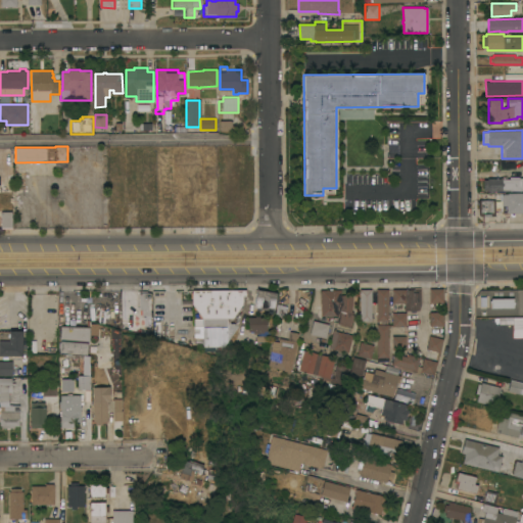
[(487,190),(483,190),(483,180),(487,180),(487,179),(502,178),(502,179),(510,179),(510,177),(519,177),(519,178),(522,178),(522,191),(487,191),(487,190)]
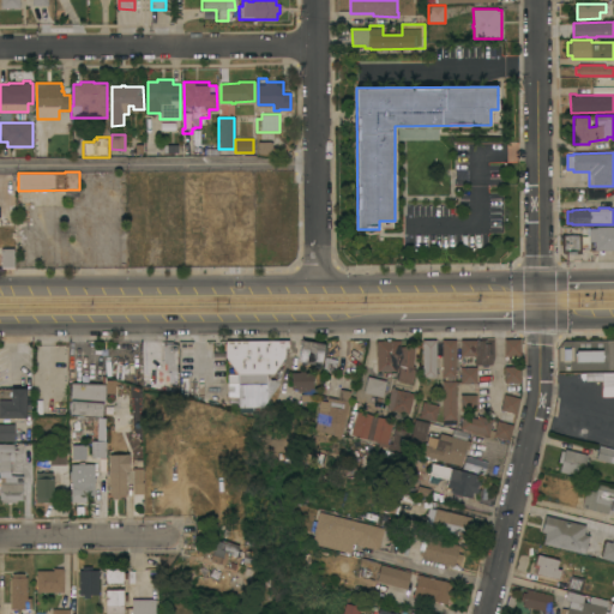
[(613,250),(595,250),(595,245),(590,245),(590,253),(563,253),(563,235),(566,235),(566,227),(572,227),(613,227),(613,250)]
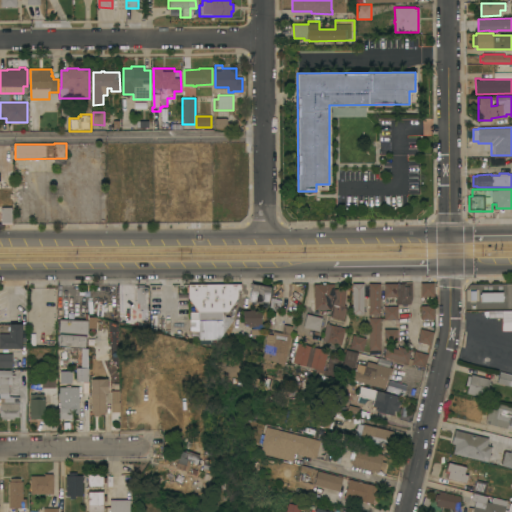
[(12,223),(1,223),(1,207),(11,207),(12,223)]
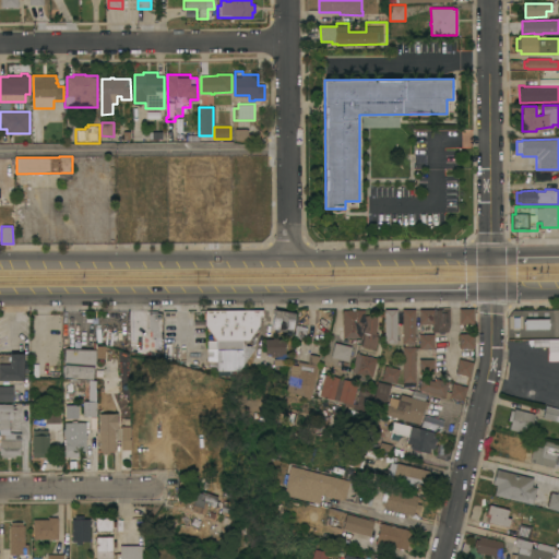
[(432,332),(431,324),(419,324),(418,310),(437,309),(437,308),(449,308),(449,325),(447,332),(432,332)]
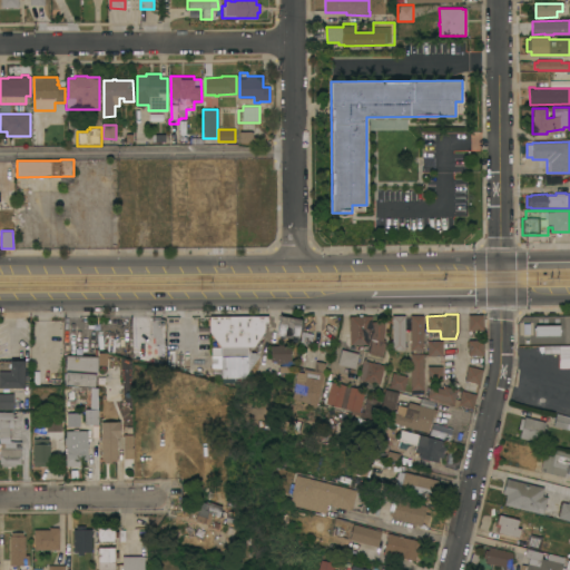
[(301,320),(297,337),(290,336),(290,337),(275,335),(279,315),(301,320)]
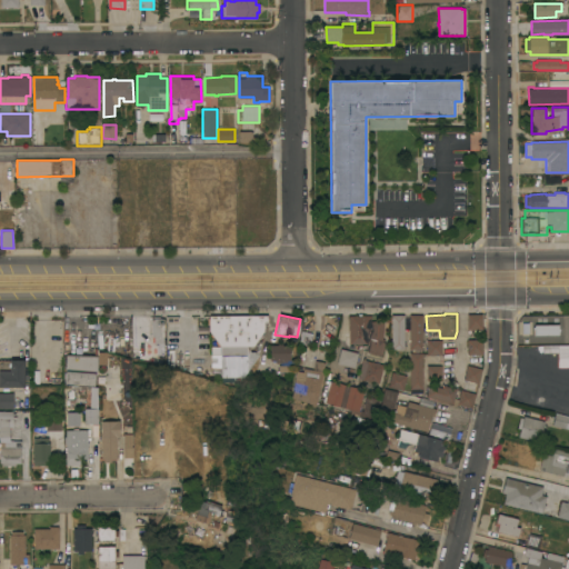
[(403,349),(391,349),(390,315),(403,315),(403,349)]
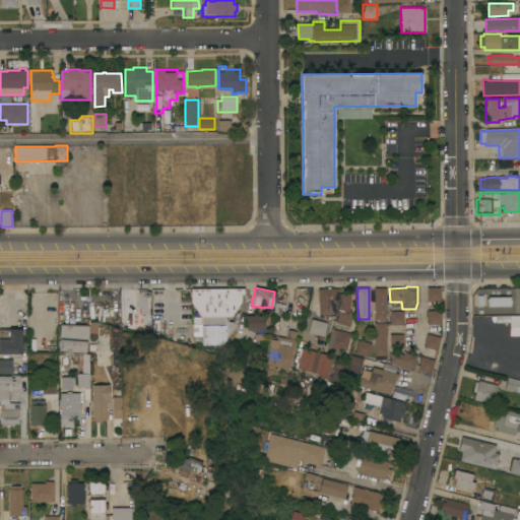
[(374,287),(385,287),(385,319),(374,319),(374,287)]
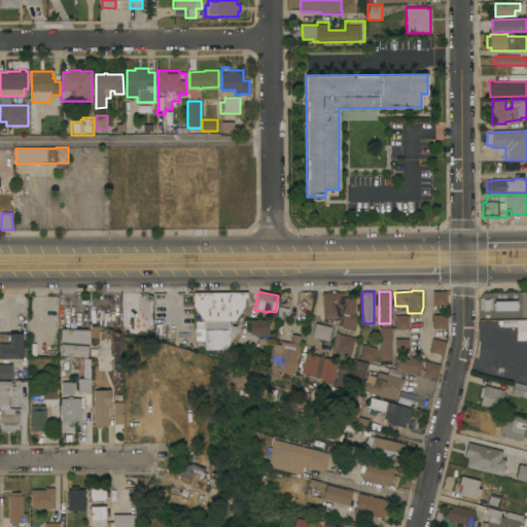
[(432,291),(446,291),(446,305),(432,305),(432,291)]
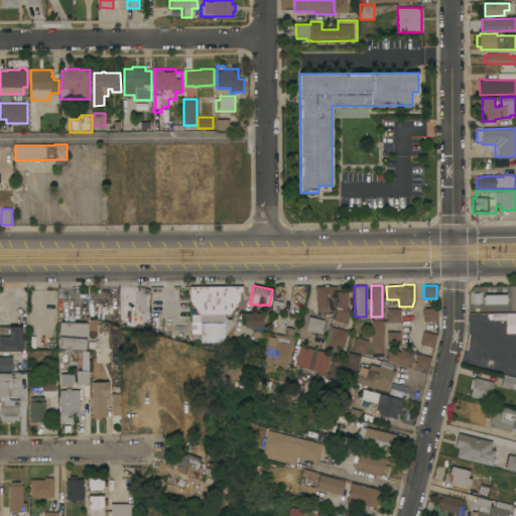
[(242,292),(238,292),(239,300),(229,314),(227,314),(223,325),(199,325),(200,314),(189,300),(188,286),(242,286),(242,292)]
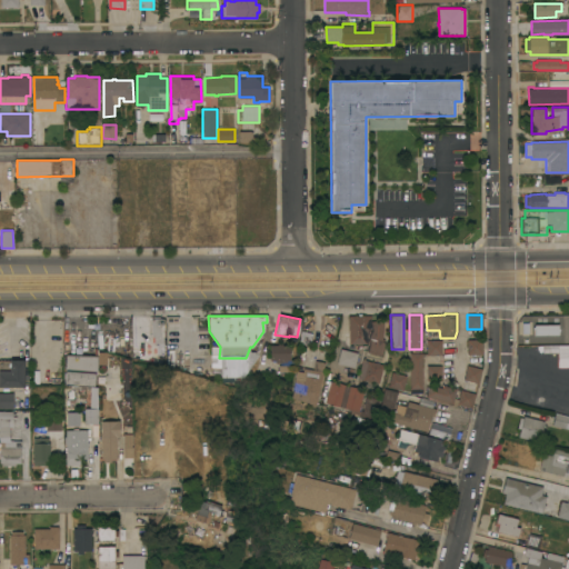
[(381,356),(366,352),(368,343),(349,345),(348,316),(370,316),(370,322),(383,321),(381,339),(383,339),(383,342),(385,342),(381,356)]
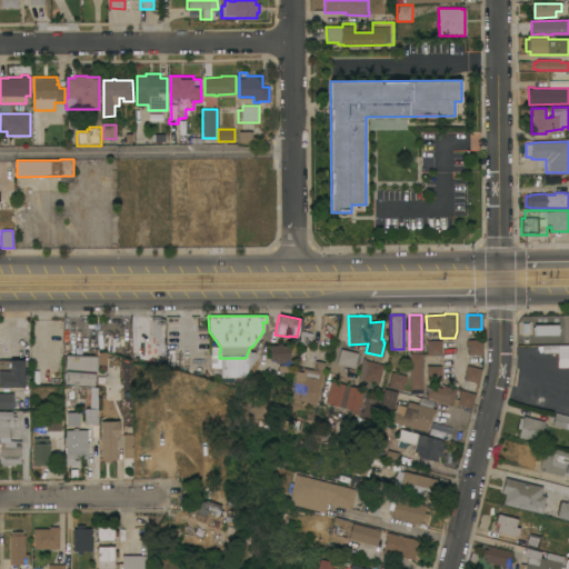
[(162,319),(150,319),(149,343),(161,343),(162,319)]
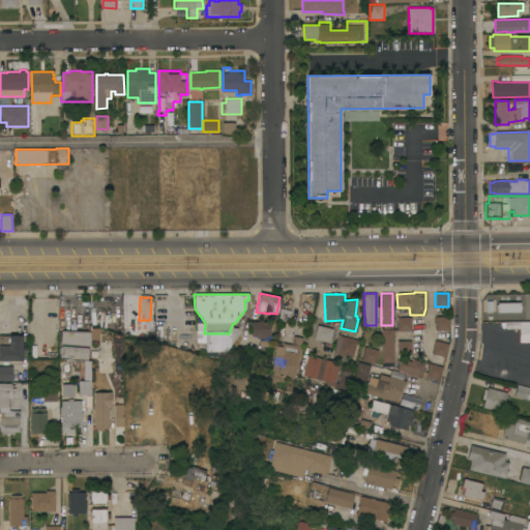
[(519,312),(518,302),(495,302),(496,313),(519,312)]
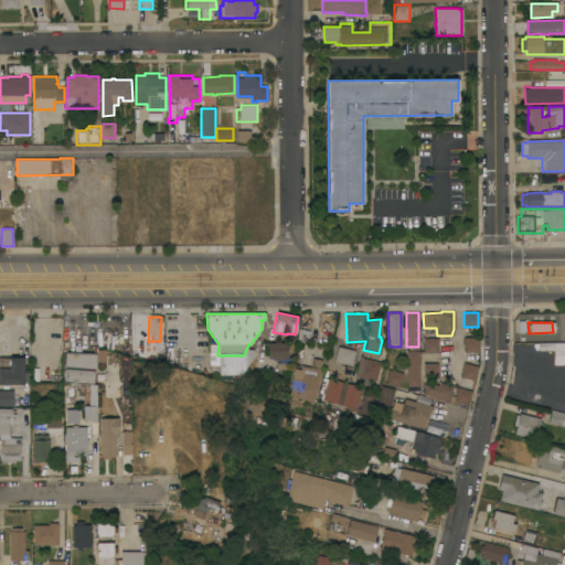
[(478,337),(478,352),(464,352),(464,338),(478,337)]
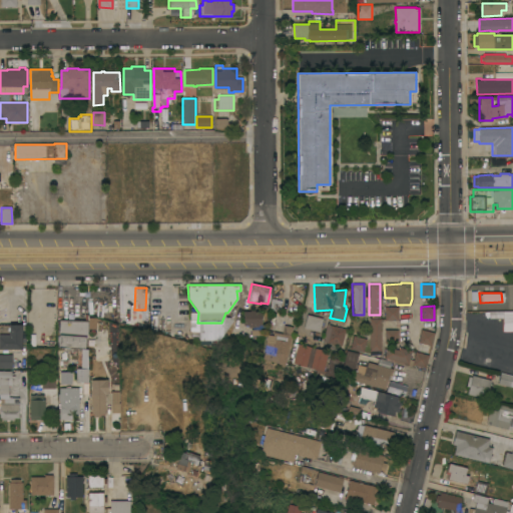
[(87,308),(86,347),(84,347),(84,349),(76,348),(75,368),(60,368),(61,347),(58,347),(59,321),(56,321),(56,307),(87,308)]
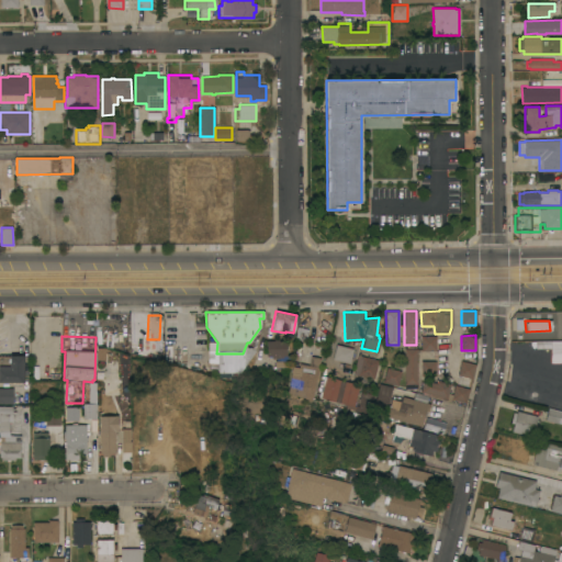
[(420,336),(436,336),(436,351),(420,351),(420,336)]
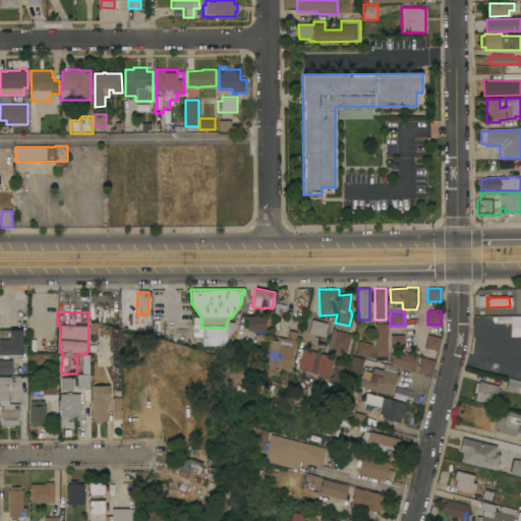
[(246,316),(253,316),(253,314),(257,314),(257,315),(265,315),(265,330),(263,330),(263,335),(267,335),(267,341),(256,341),(256,333),(251,333),(251,330),(246,330),(246,316)]
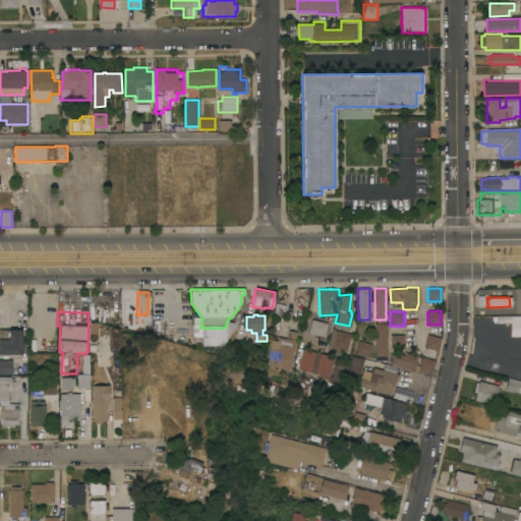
[(520,315),(509,315),(509,336),(520,336),(520,315)]
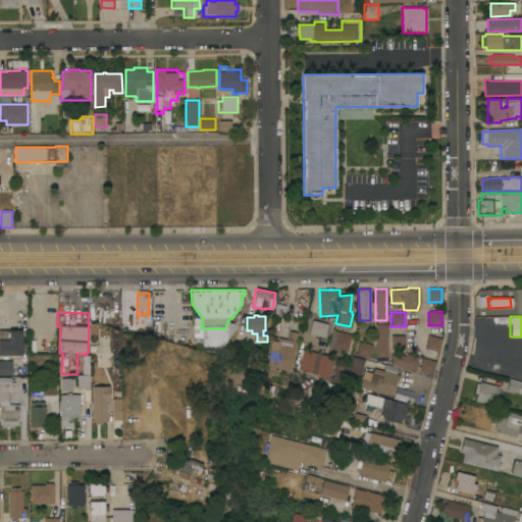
[(327,324),(324,337),(308,333),(312,320),(327,324)]
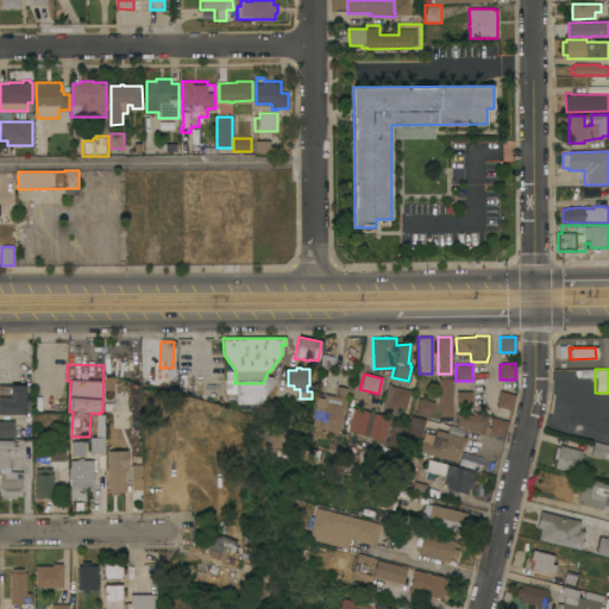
[(438,378),(451,378),(451,416),(438,416),(438,378)]
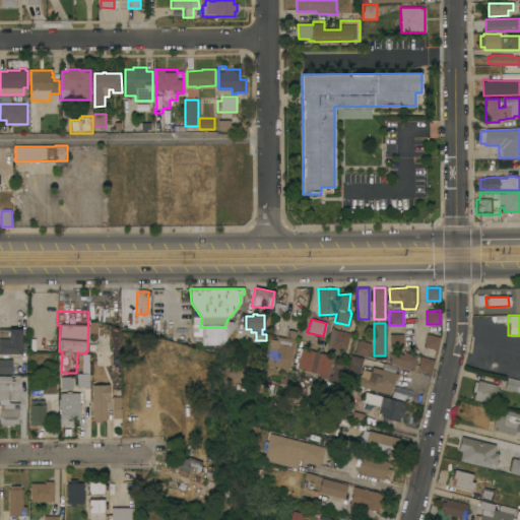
[(199,344),(223,344),(223,325),(199,325),(199,344)]
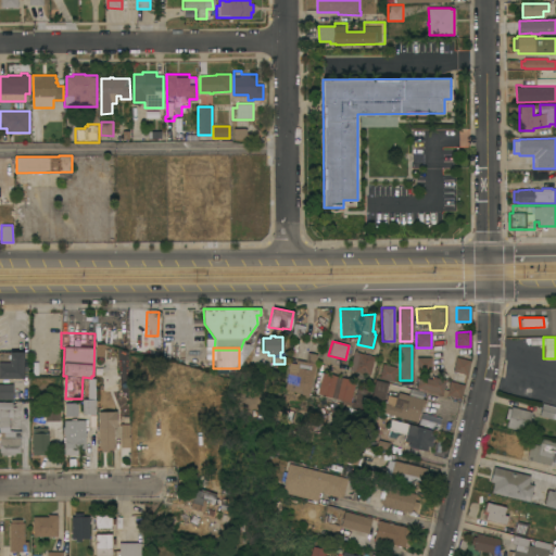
[(22,379),(0,378),(0,353),(9,353),(9,352),(23,352),(22,379)]
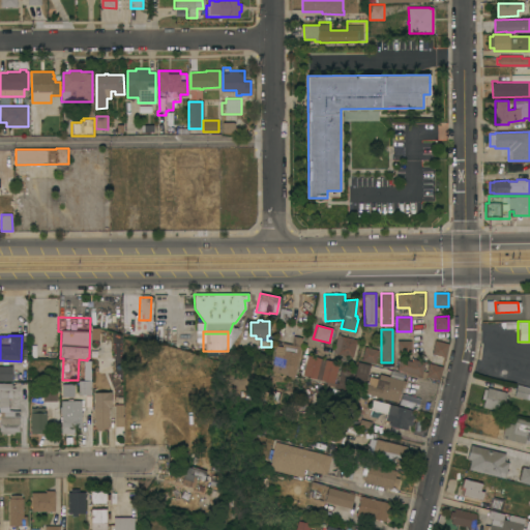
[(356,340),(352,357),(332,352),(336,335),(356,340)]
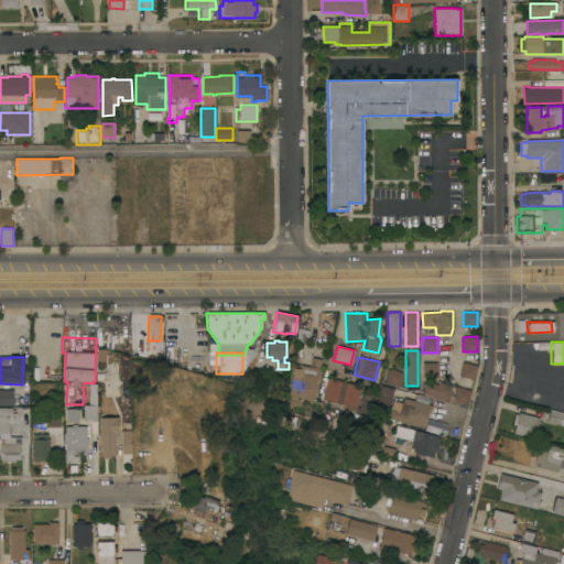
[(293,368),(300,369),(300,365),(310,367),(312,358),(322,359),(314,398),(316,398),(315,401),(313,401),(312,402),(288,394),(293,368)]
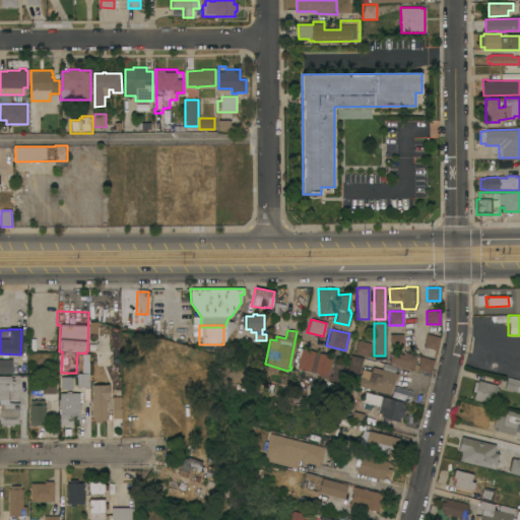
[(389,334),(402,334),(402,348),(389,348),(389,334)]
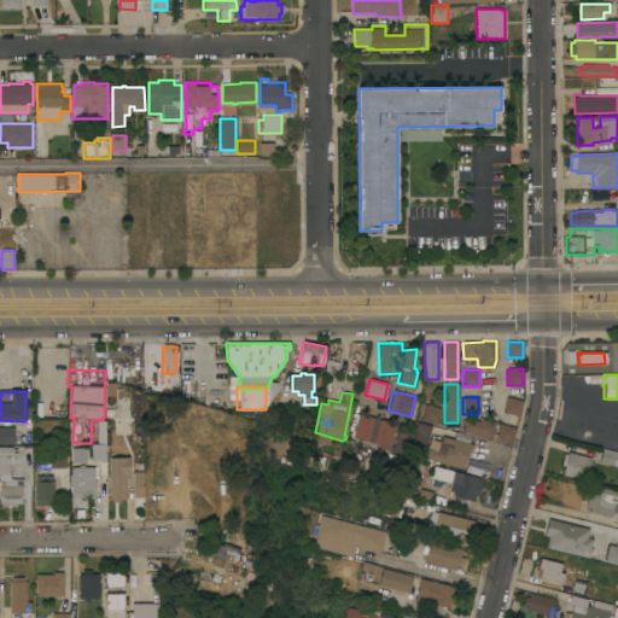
[(506,397),(522,401),(518,417),(502,413),(506,397)]
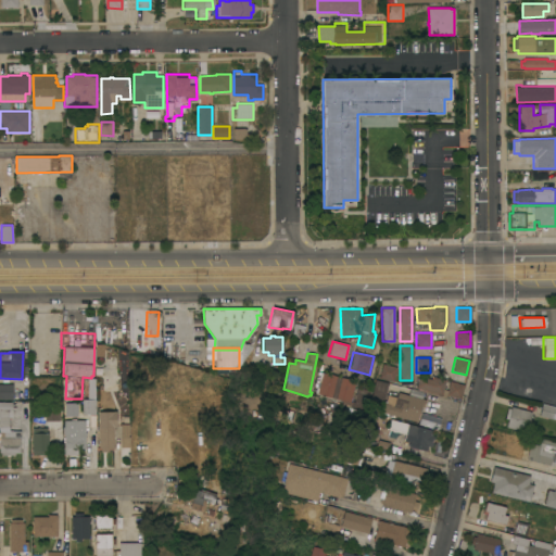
[(396,367),(393,381),(379,378),(382,364),(396,367)]
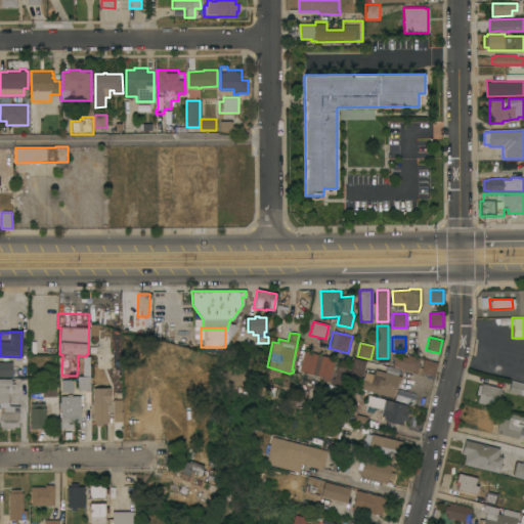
[(335,358),(330,379),(297,370),(301,351),(335,358)]
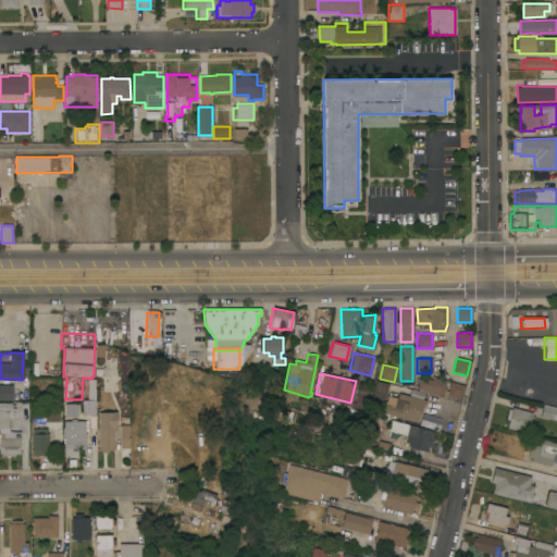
[(432,380),(433,378),(446,381),(444,390),(448,391),(450,382),(465,385),(461,399),(447,396),(447,398),(437,396),(438,394),(417,388),(419,376),(432,380)]
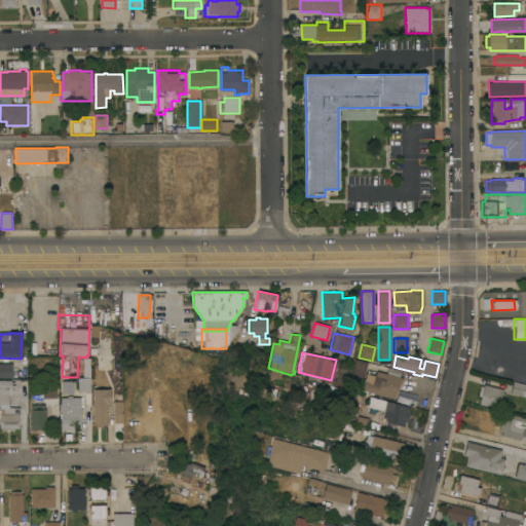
[(354,360),(367,362),(363,381),(350,378),(354,360)]
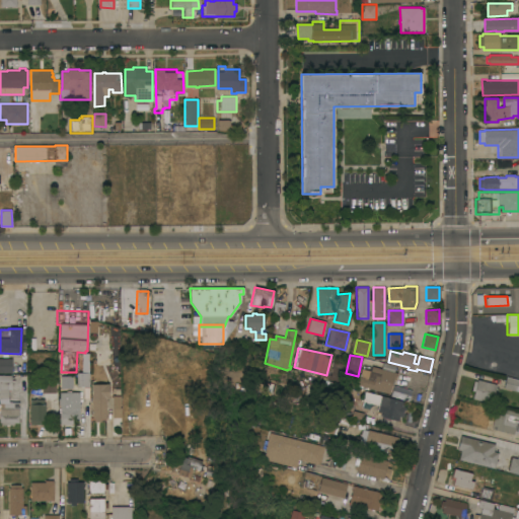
[(11,373),(0,373),(0,359),(11,359),(11,373)]
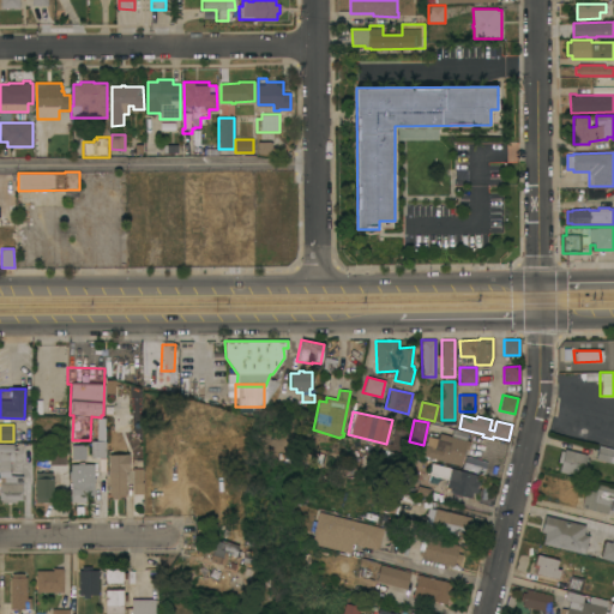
[(405,444),(404,443),(402,451),(390,449),(393,428),(408,432),(405,444)]
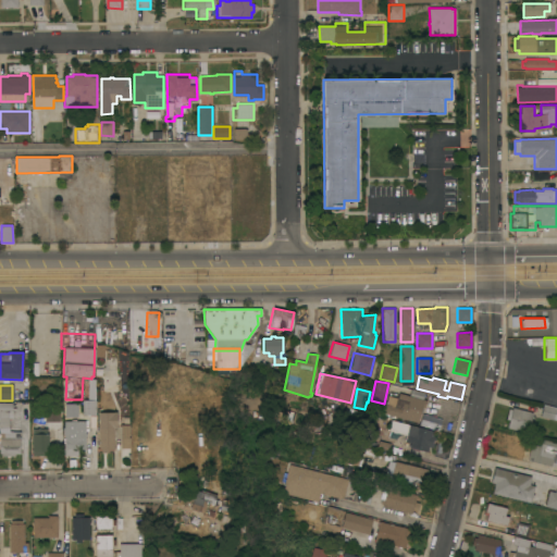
[(426,400),(424,408),(421,407),(417,422),(391,416),(391,418),(387,417),(387,415),(382,413),(385,404),(394,406),(396,398),(397,399),(398,393),(426,400)]
